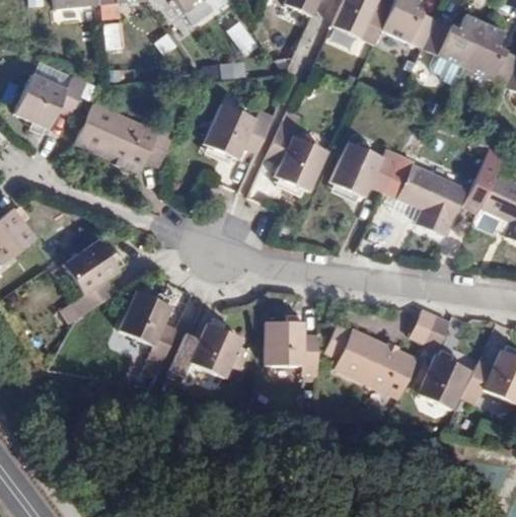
[(176,0),(186,12),(204,0),(176,0)]
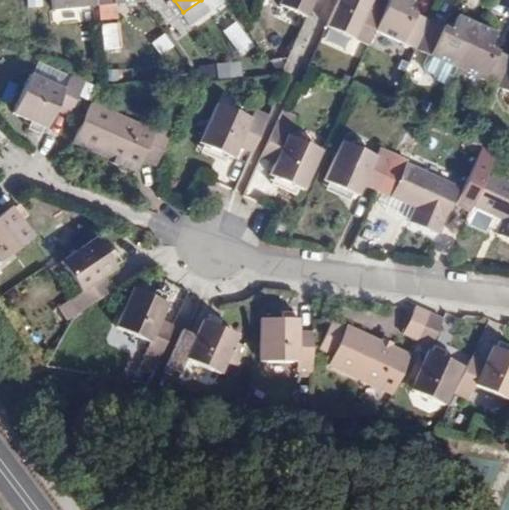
[(281,0),(281,2),(309,15),(315,0),(281,0)]
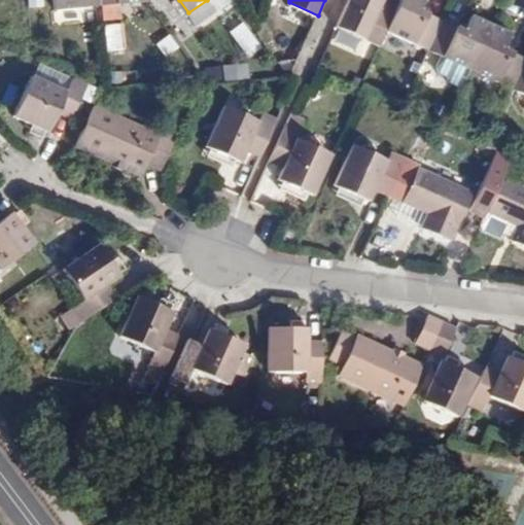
[(388,30),(403,0),(351,0),(340,27),(381,45),(388,30)]
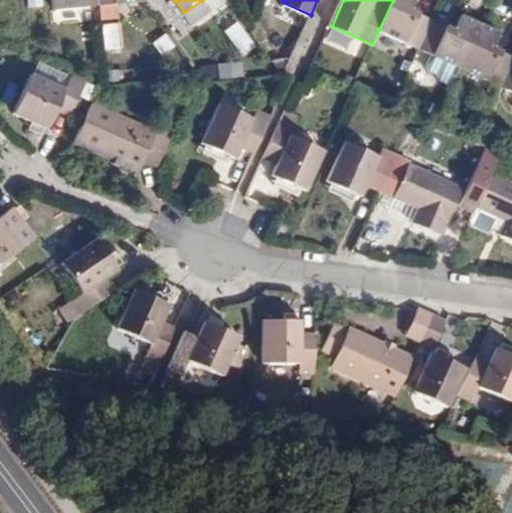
[(421,48),(435,18),(412,8),(415,0),(393,0),(379,29),(421,48)]
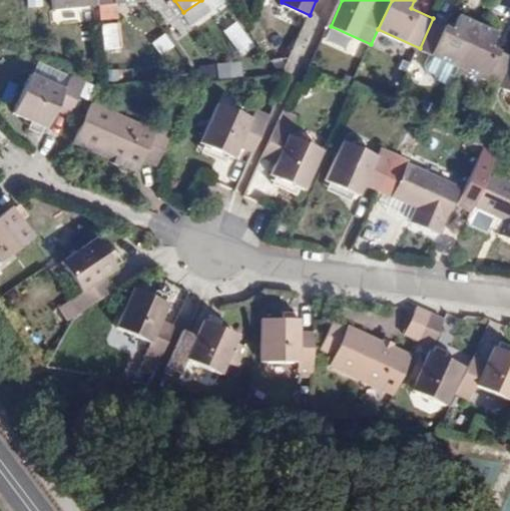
[(460,66),(480,22),(463,13),(459,21),(449,26),(433,18),(420,48),(460,66)]
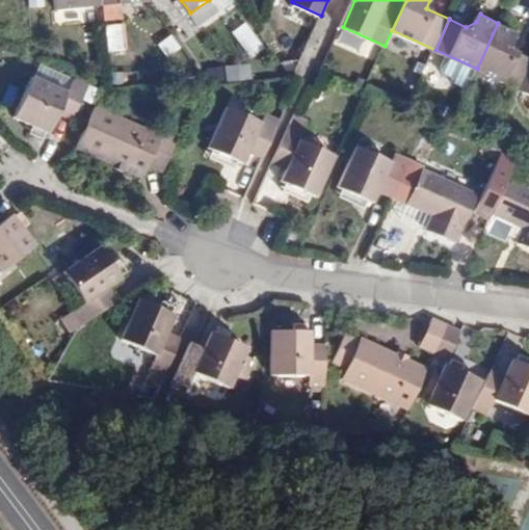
[(520,88),(528,69),(528,54),(513,48),(521,32),(498,23),(477,69),(520,88)]
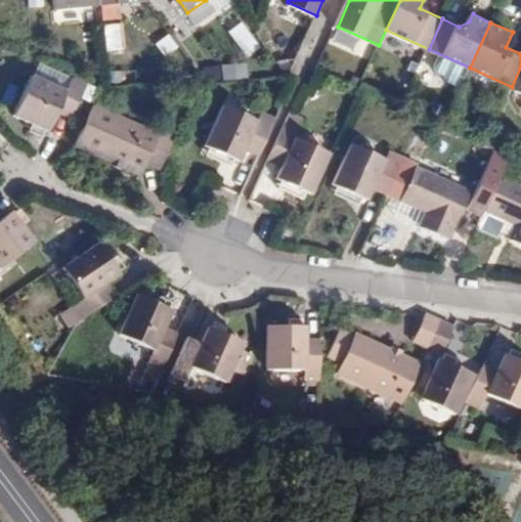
[(520,68),(512,87),(520,91),(520,68)]
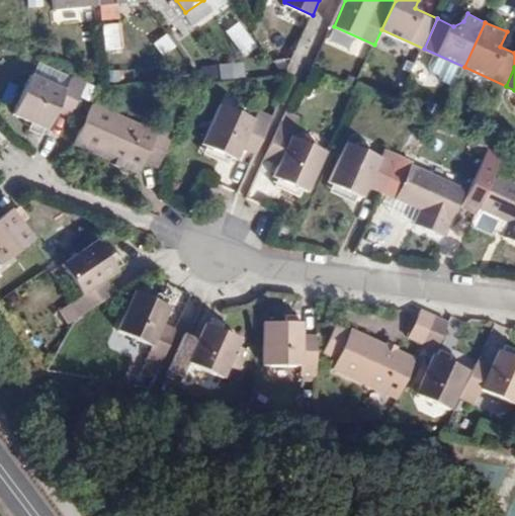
[(90,77),(76,71),(69,87),(35,72),(16,110),(50,126),(60,107),(73,114),(90,77)]
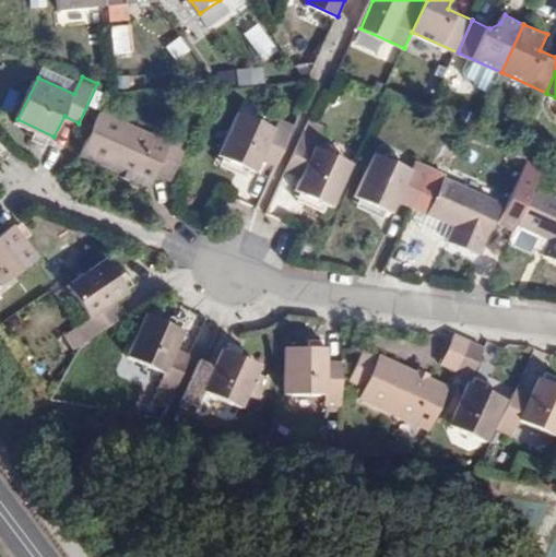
[(99,108),(79,153),(116,170),(118,166),(130,172),(128,176),(148,185),(155,170),(168,176),(187,135),(174,129),(167,141),(99,108)]
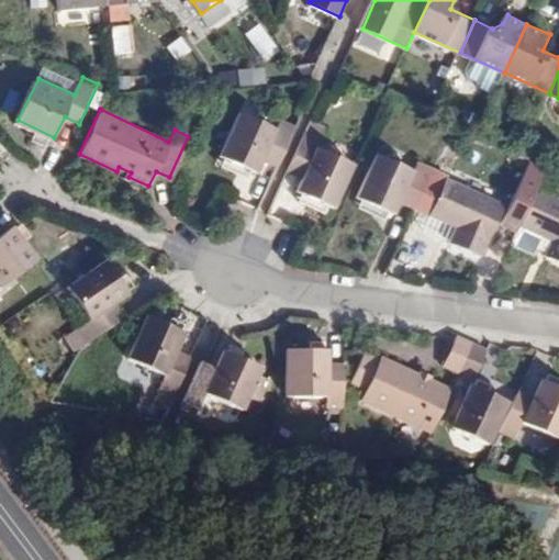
[(276,164),(295,123),(279,115),(275,126),(238,110),(219,152),(254,168),(260,156),(276,164)]
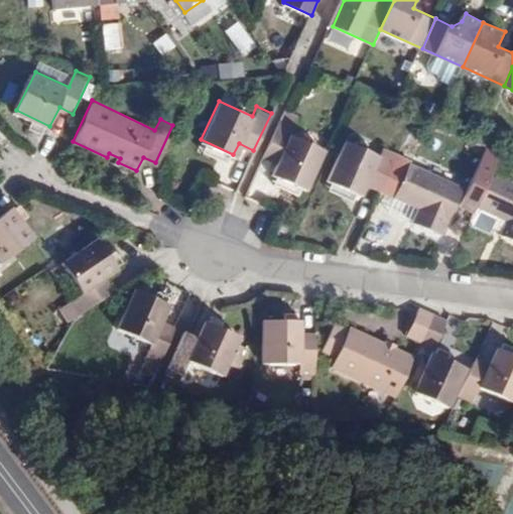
[(293,124),(280,117),(262,154),(276,161),(271,171),(304,187),(323,147),(289,132),(293,124)]
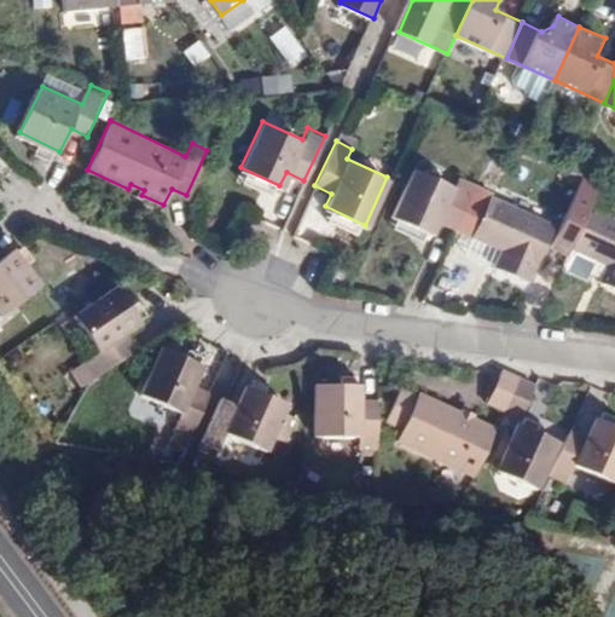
[(458,225),(477,180),(460,173),(456,183),(423,169),(401,219),(434,234),(441,218),(458,225)]
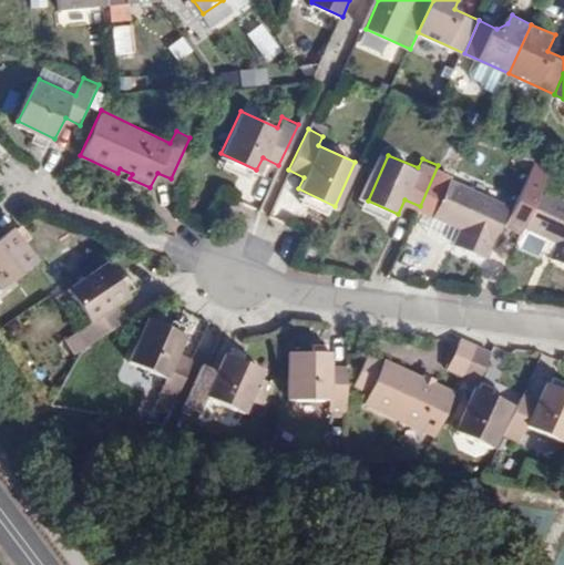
[(453,172),(438,165),(420,206),(434,213),(461,225),(454,239),(485,254),(509,201),(451,175),(453,172)]
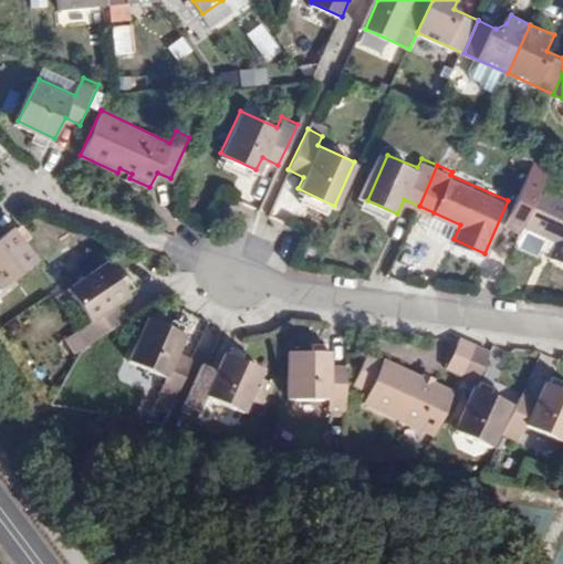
[(541,184),(527,177),(509,217),(523,223),(532,202),(541,184)]
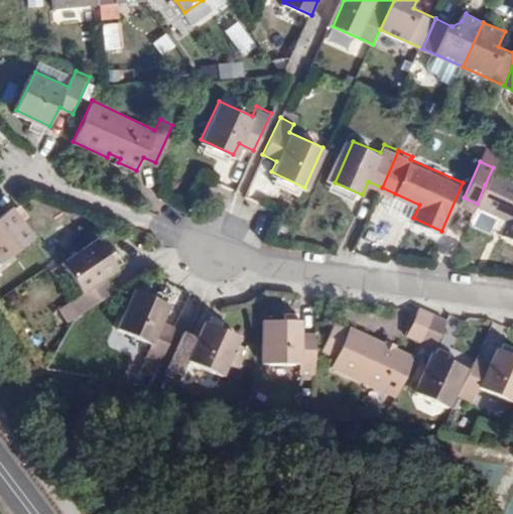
[(477,204),(471,218),(504,232),(498,245),(512,251),(512,198),(485,184),(477,204)]
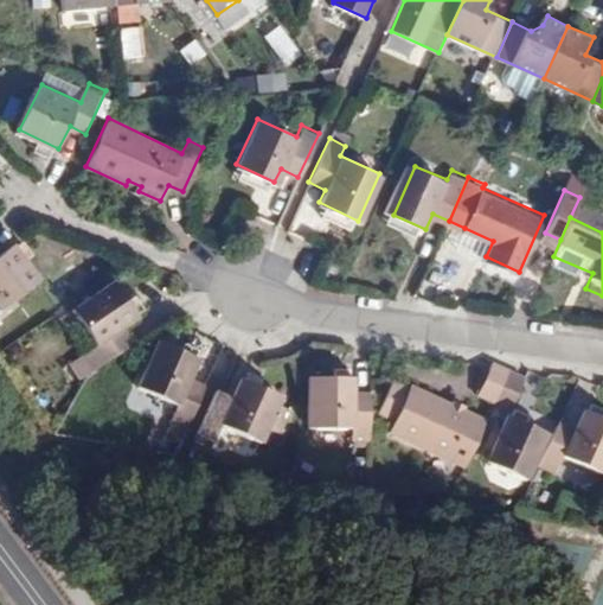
[(486,256),(493,241),(464,228),(457,244),(486,256)]
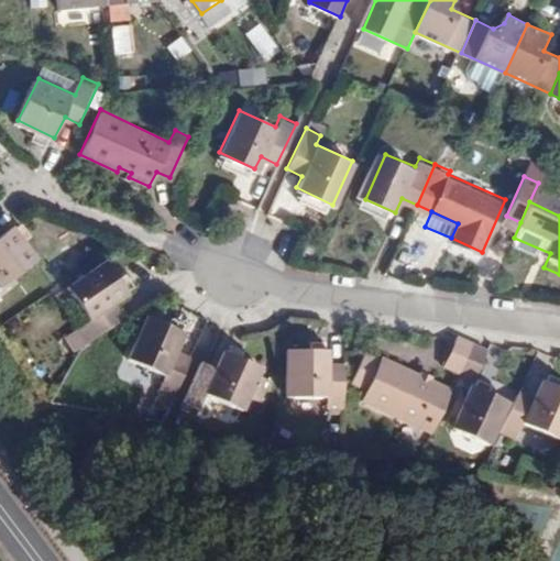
[(0,284),(34,261),(11,227),(0,233),(0,284)]
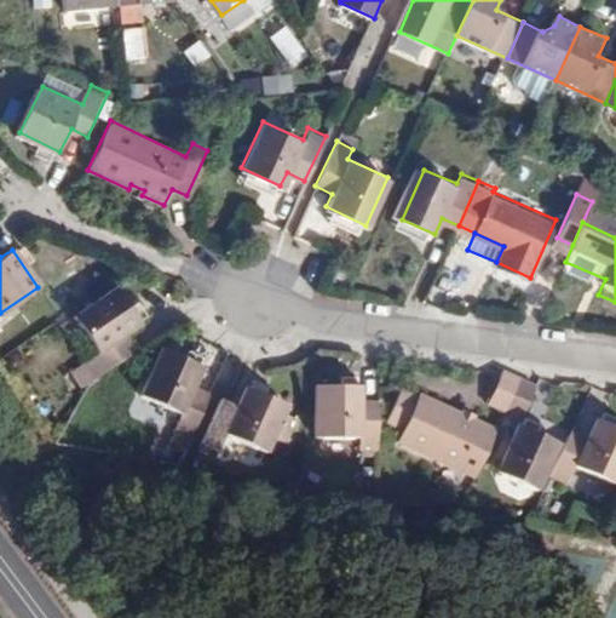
[(84,362),(95,378),(134,353),(124,336),(143,321),(119,285),(76,314),(101,352),(84,362)]
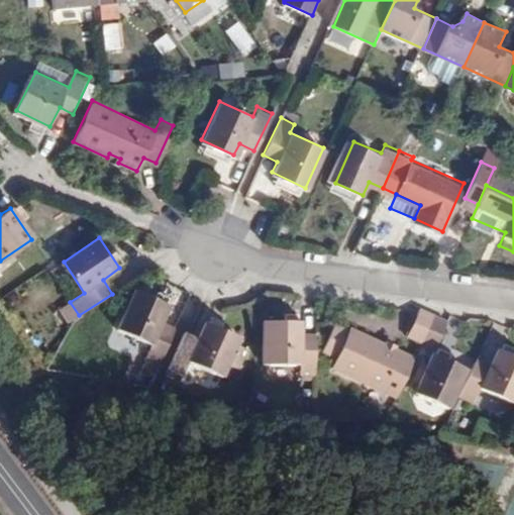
[(148,356),(162,363),(179,326),(165,319),(172,304),(168,302),(156,297),(136,288),(118,327),(155,343),(148,356)]
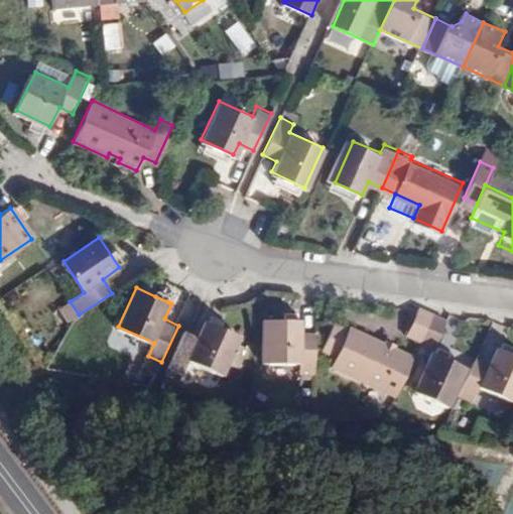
[(159,289),(155,296),(167,301),(170,294),(159,289)]
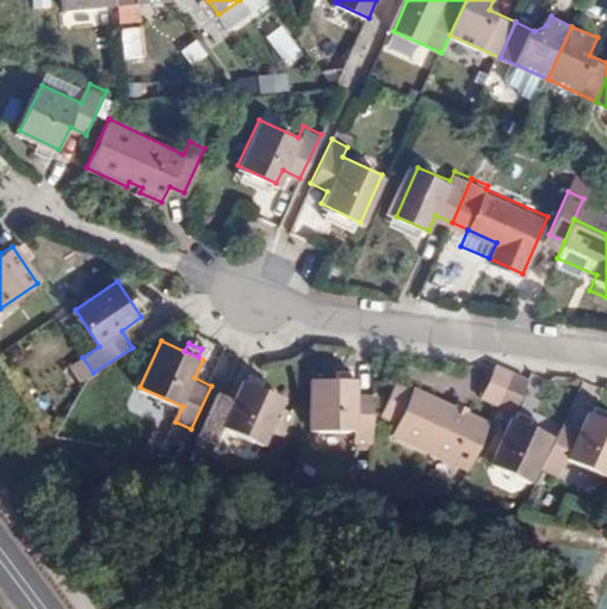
[(484,395),(501,404),(515,370),(500,363),(495,370),(484,395)]
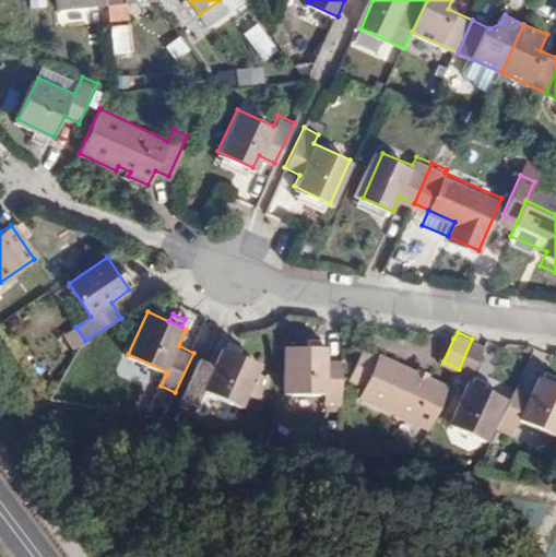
[(311,338),(311,346),(326,346),(326,336),(311,338)]
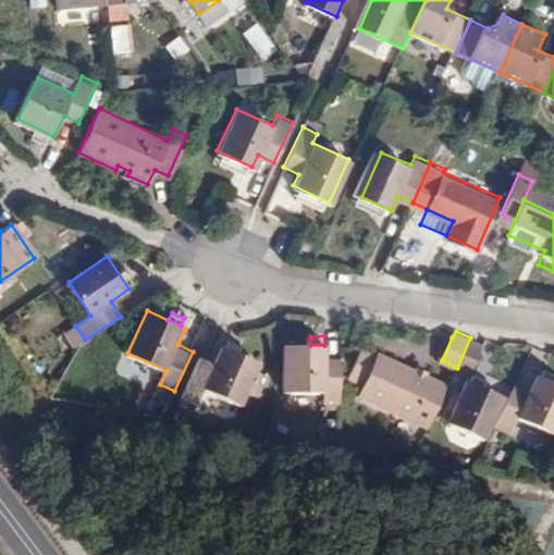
[(470,337),(457,368),(471,374),(485,344),(470,337)]
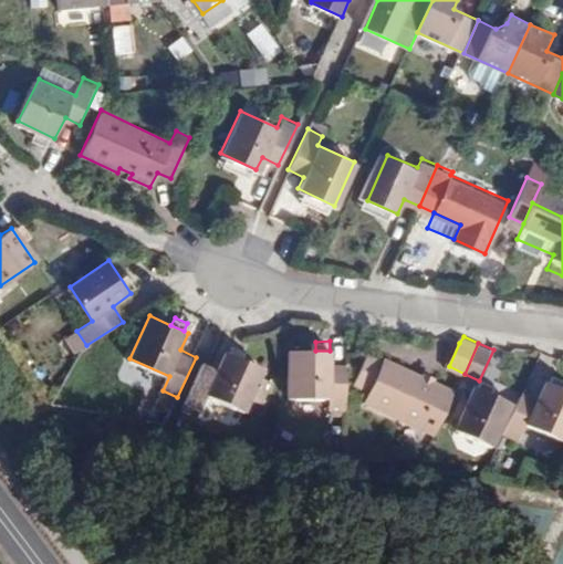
[(232,353),(244,358),(248,351),(236,345),(232,353)]
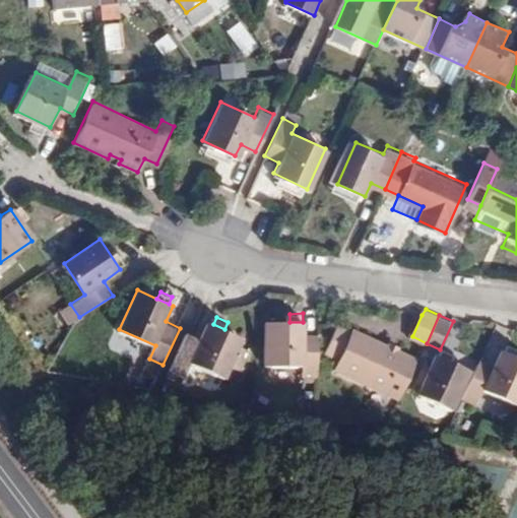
[(201,337),(190,332),(173,370),(185,376),(191,362),(227,378),(230,372),(244,379),(257,350),(243,343),(245,338),(224,329),(213,324),(208,321),(201,337)]
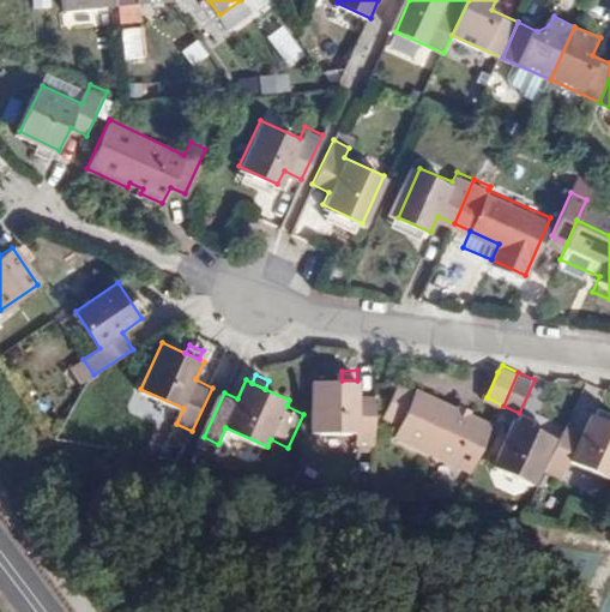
[(360,444),(380,444),(381,394),(362,394),(362,381),(357,381),(342,381),(316,379),(315,431),(360,431),(360,444)]
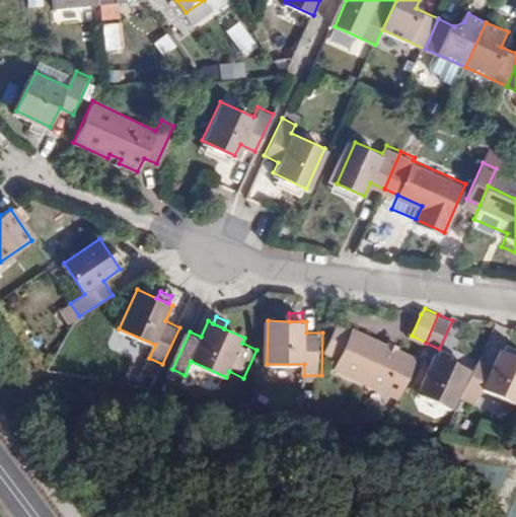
[(336,367),(400,398),(419,357),(399,348),(397,353),(387,348),(388,343),(355,326),(352,333),(337,326),(324,354),(338,361),(336,367)]
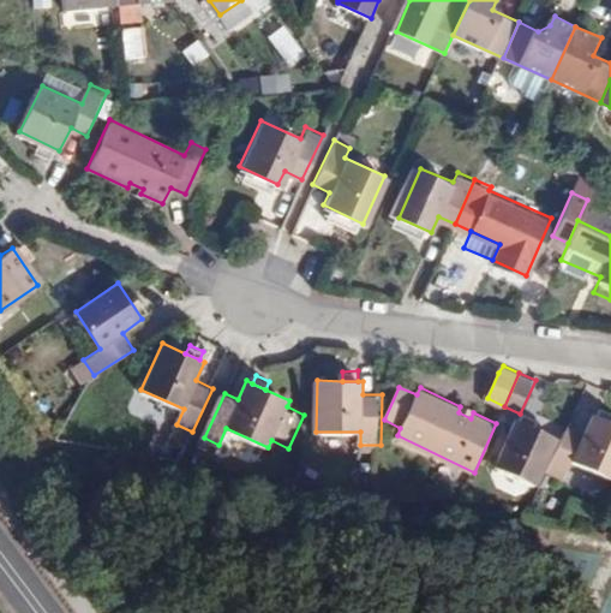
[(462,404),(460,406),(459,412),(471,418),(473,412),(474,409),(462,404)]
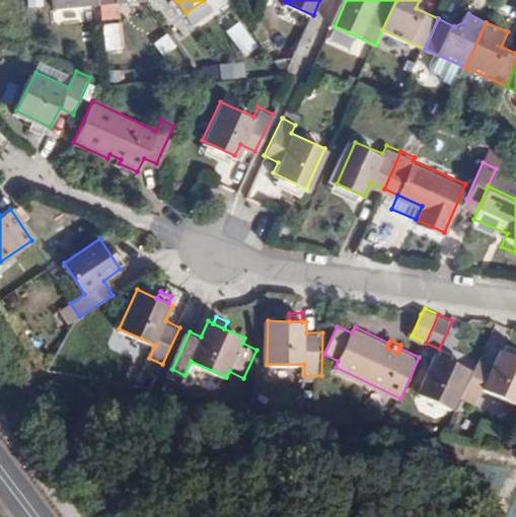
[(506,349),(515,353),(515,346),(508,343),(506,349)]
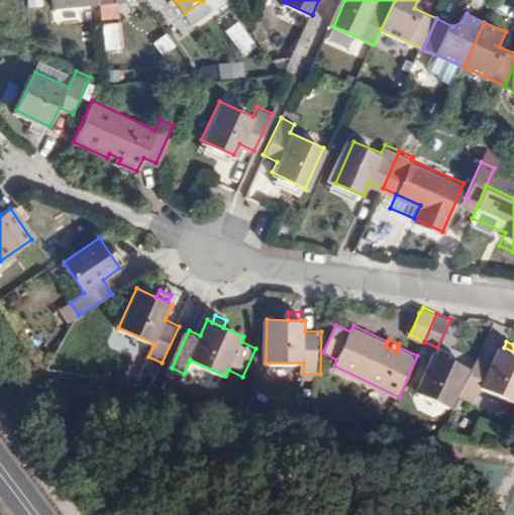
[(439,352),(451,358),(454,351),(442,345),(439,352)]
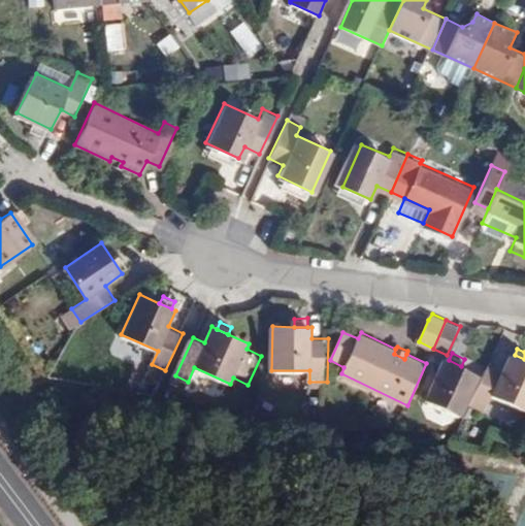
[(491,362),(472,403),(485,409),(492,394),(524,409),(524,359),(515,355),(512,354),(504,367),(491,362)]
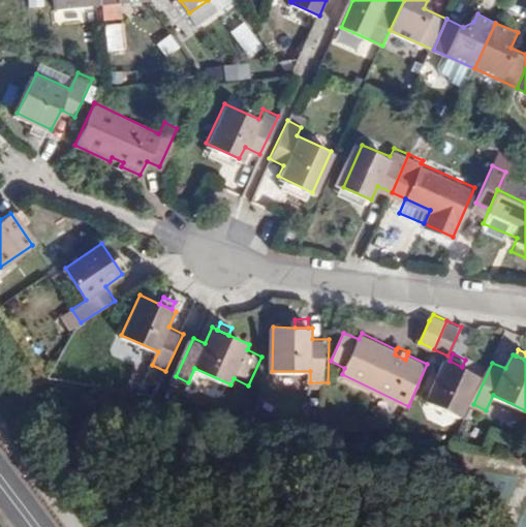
[(482,376),(462,367),(450,361),(445,359),(426,399),(462,416),(482,376)]
